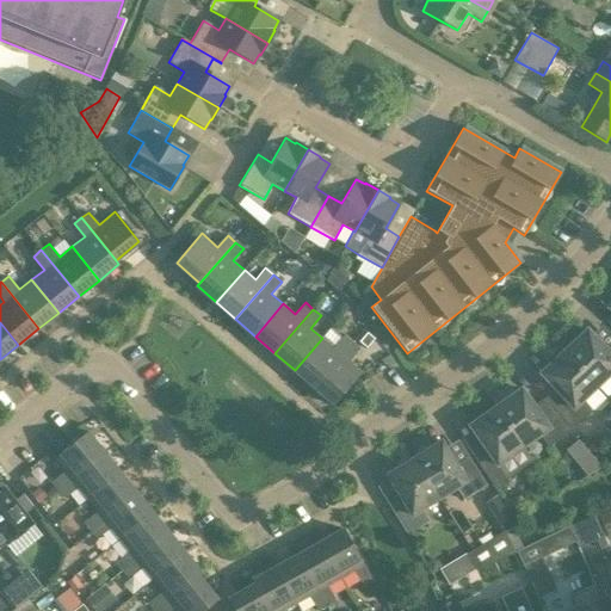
[(563,352),(597,388),(610,374),(610,344),(605,351),(586,331),(563,352)]
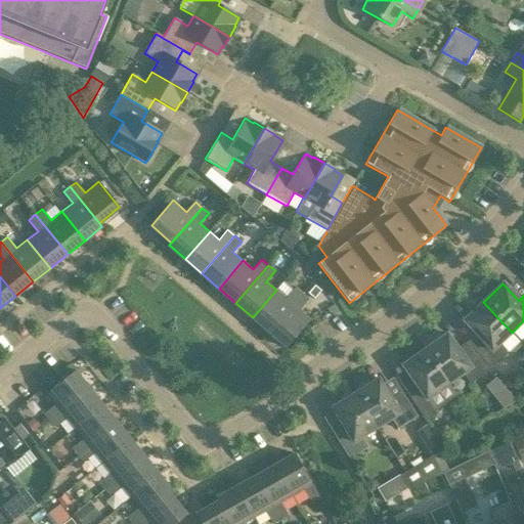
[(269,332),(302,294),(296,289),(287,299),(276,290),(253,317),(269,332)]
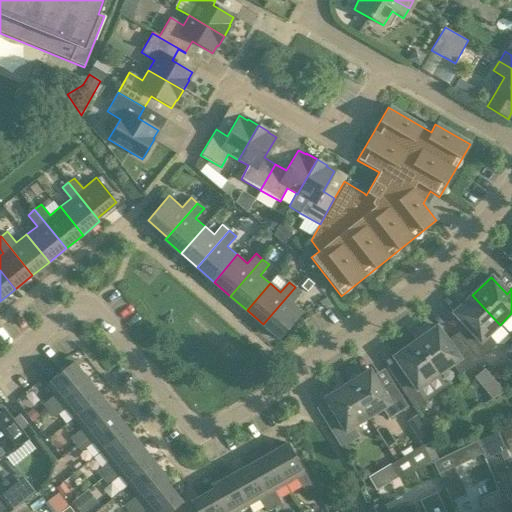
[(300,293),(295,287),(263,324),(280,339),(303,312),(292,303),(300,293)]
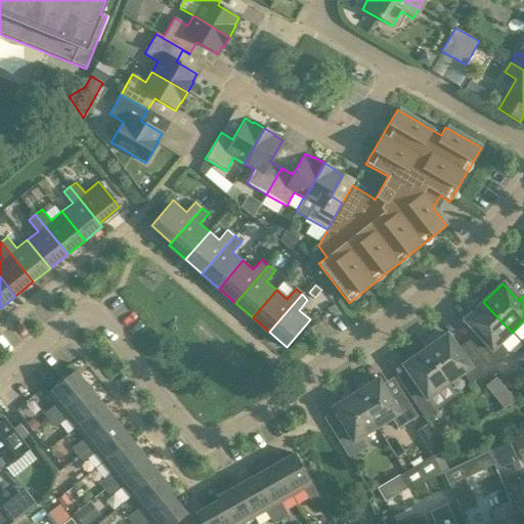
[(479,338),(470,346),(489,369),(507,353),(498,344),(512,333),(483,302),(463,320),(479,338)]
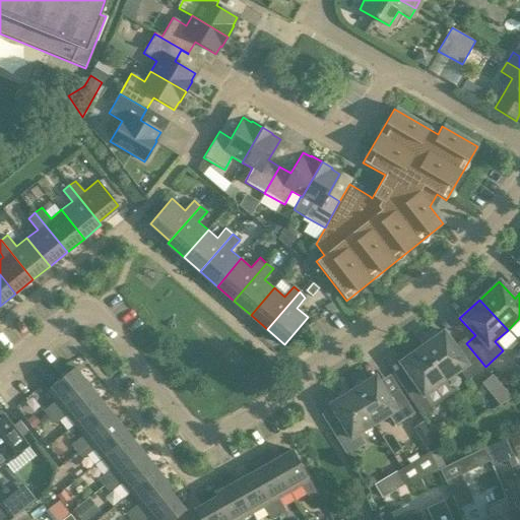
[(485,367),(466,343),(456,350),(443,331),(420,347),(445,381),(459,371),(466,381),(485,367)]
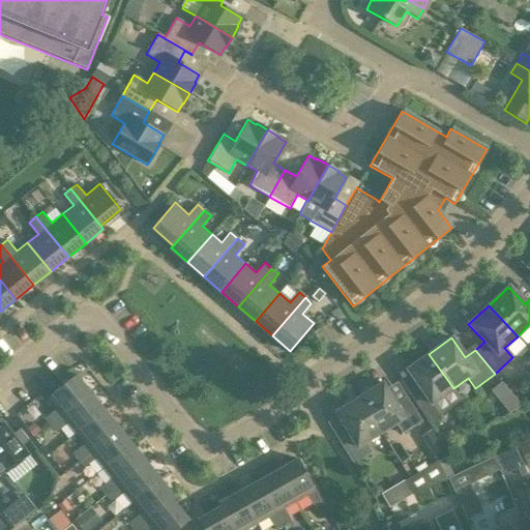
[(462,400),(453,388),(429,354),(407,370),(420,388),(410,395),(431,425),(441,418),(439,414),(462,400)]
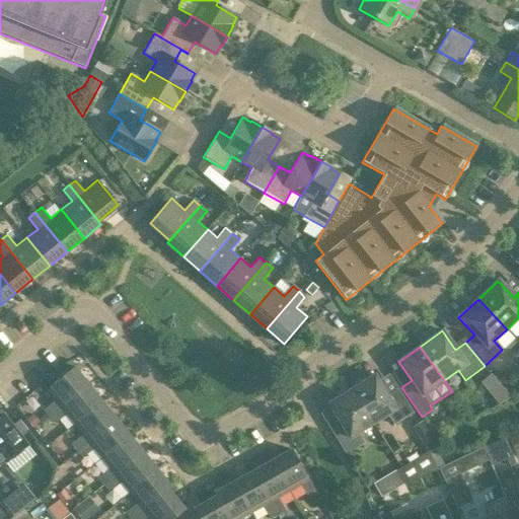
[(518,348),(509,356),(518,366),(518,348)]
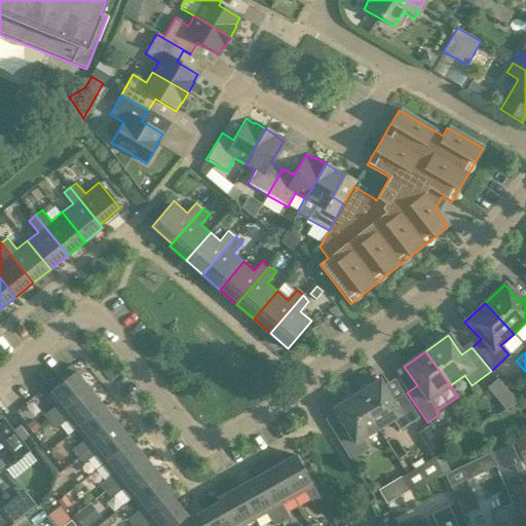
[(44,415),(49,422),(88,390),(75,373),(47,395),(55,406),(44,415)]
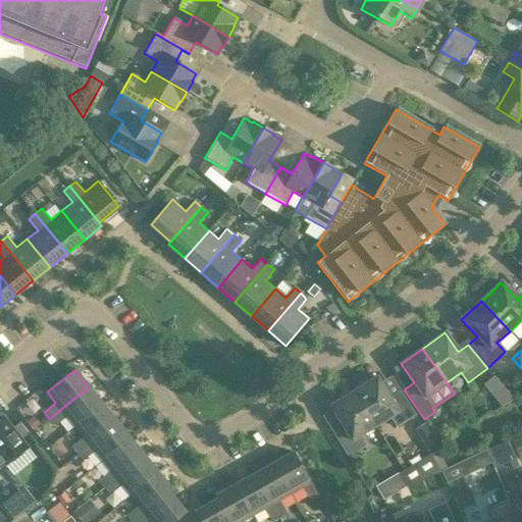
[(493,373),(483,381),(501,404),(513,396),(493,373)]
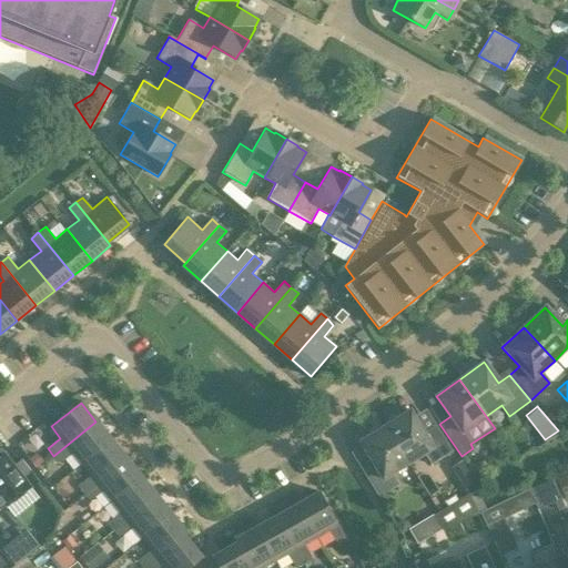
[(385,426),(407,464),(424,454),(430,465),(452,452),(434,424),(423,430),(409,411),(385,426)]
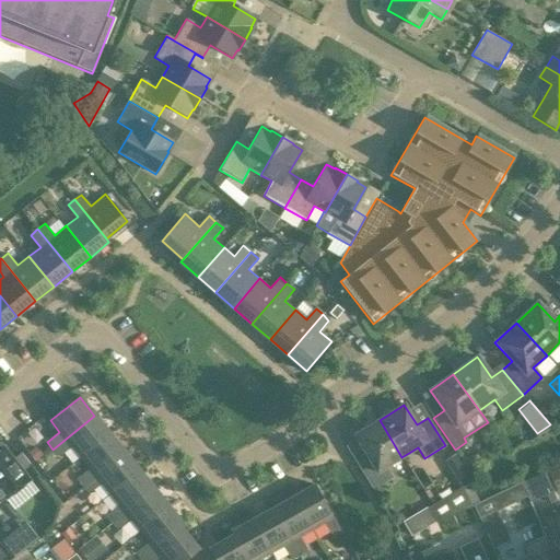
[(70,446),(80,458),(109,434),(94,416),(53,450),(58,456),(70,446)]
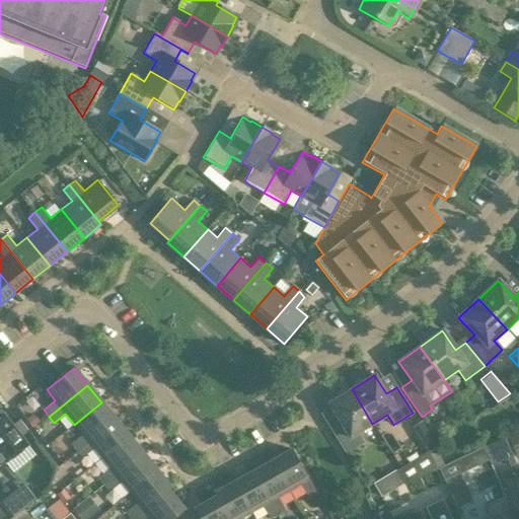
[(372,424),(352,389),(328,403),(340,423),(329,429),(346,454),(364,443),(358,433),(372,424)]
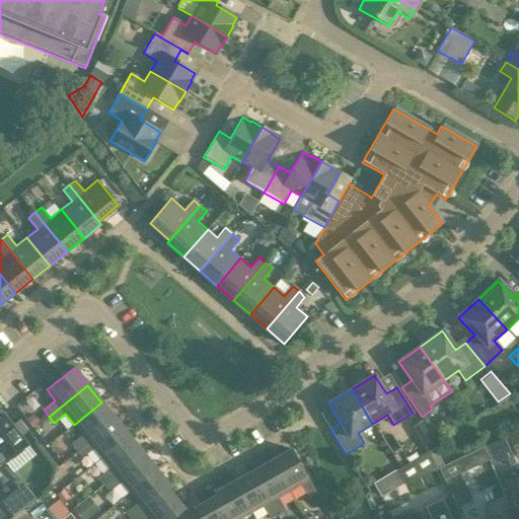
[(71,444),(76,451),(116,420),(101,402),(74,425),(82,435),(71,444)]
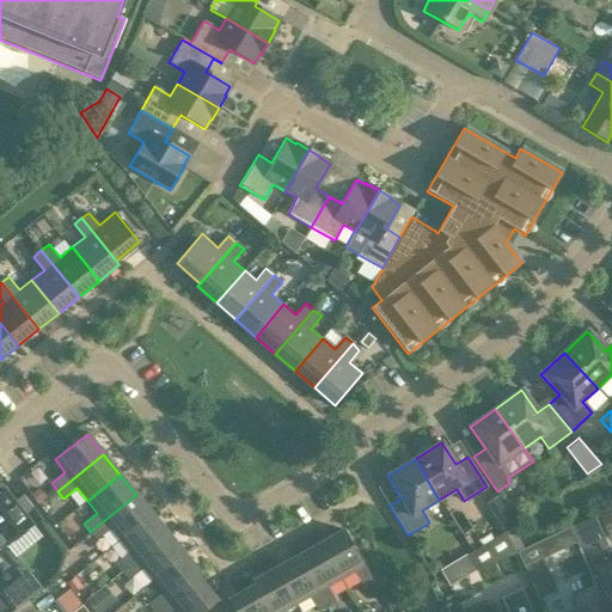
[(0,493),(0,545),(4,543),(5,545),(31,525),(4,490),(0,493)]
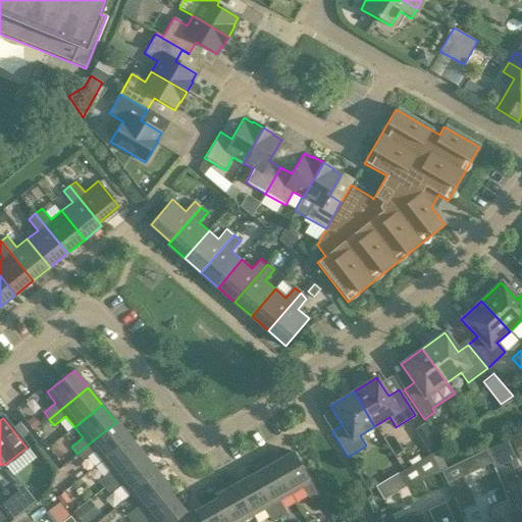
[(425,420),(414,427),(428,449),(439,441),(425,420)]
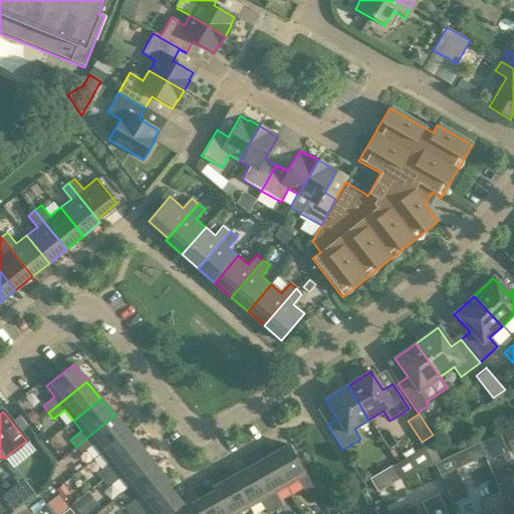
[(92,445),(100,455),(127,433),(114,416),(75,447),(81,453),(92,445)]
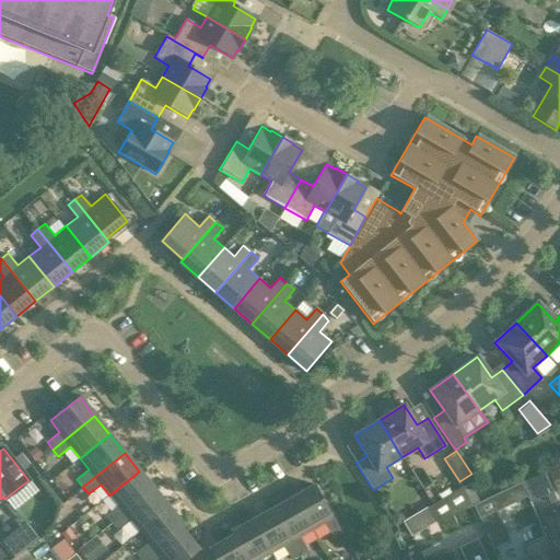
[(559,465),(547,471),(550,478),(557,492),(559,491),(559,465)]
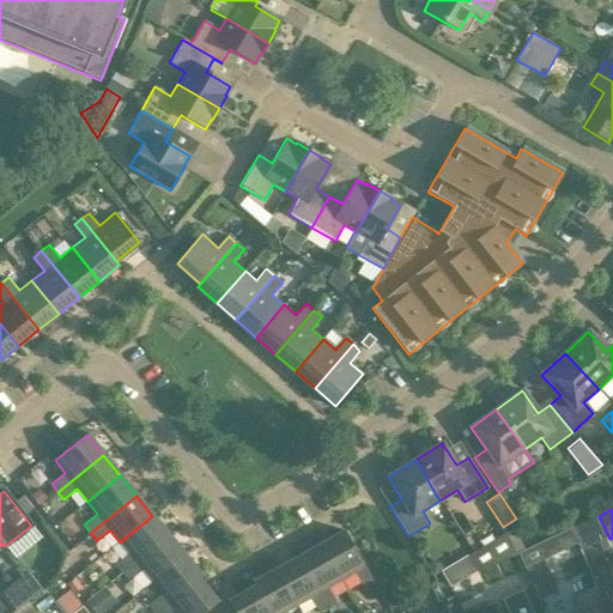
[(115,565),(122,574),(169,535),(152,516),(120,542),(129,554),(115,565)]
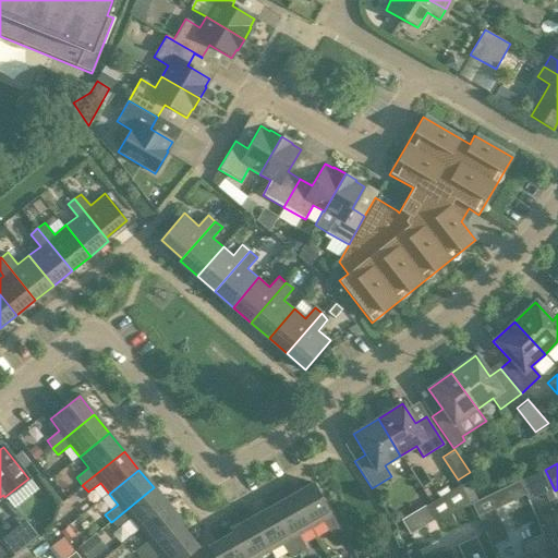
[(291,496),(310,530),(324,522),(331,536),(341,530),(314,483),(291,496)]
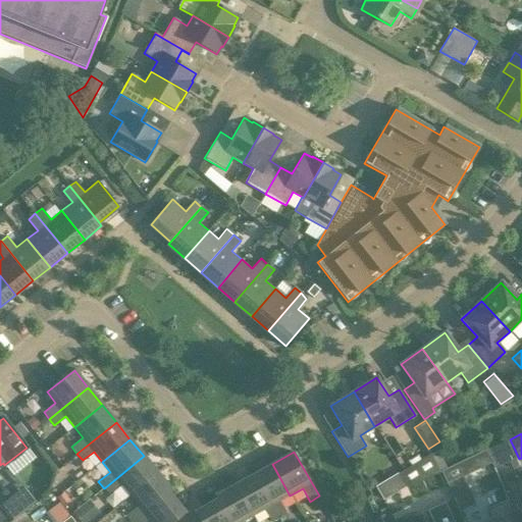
[(121,486),(129,497),(158,474),(144,456),(104,488),(110,496),(121,486)]
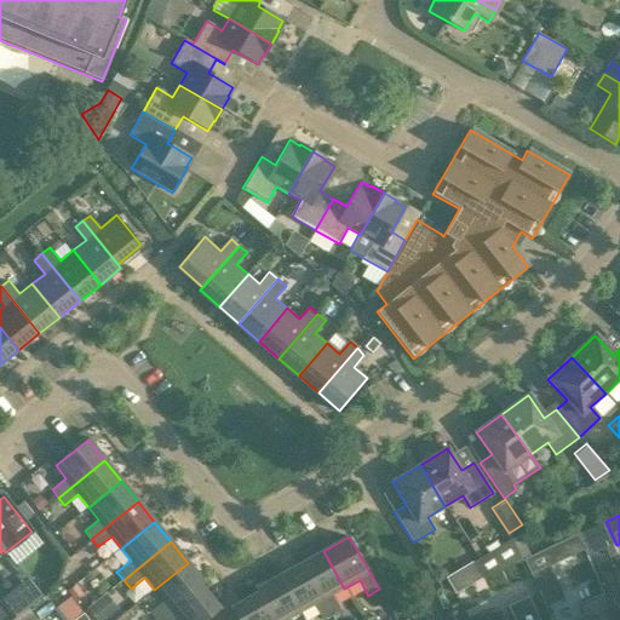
[(329,597),(344,589),(323,551),(299,564),(329,616),(338,612),(329,597)]
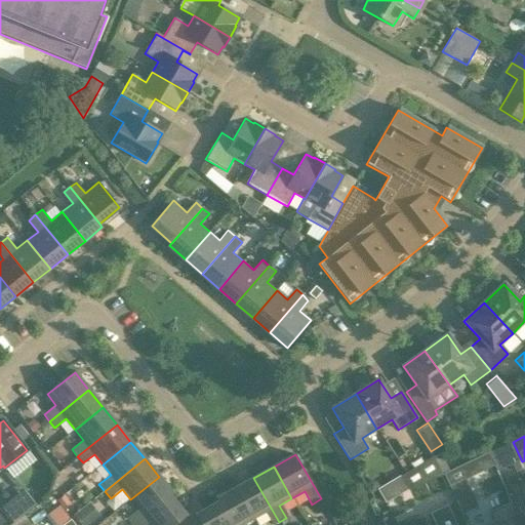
[(387,483),(394,497),(412,486),(405,472),(387,483)]
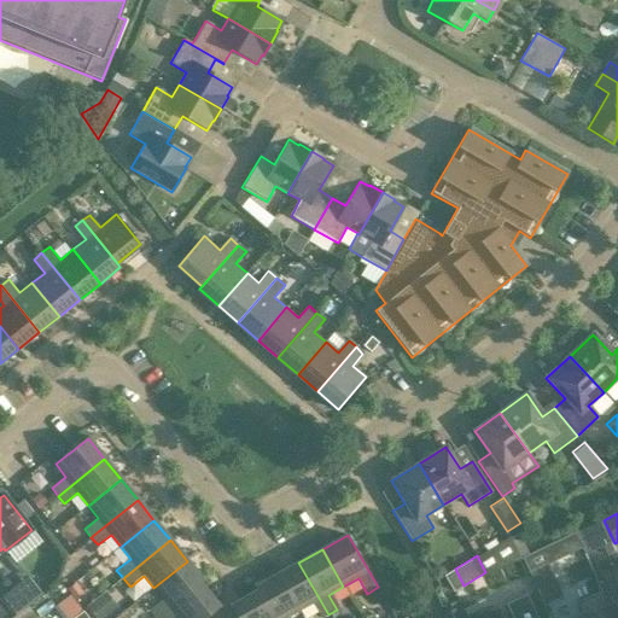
[(151,611),(156,617),(157,617),(200,584),(203,582),(187,561),(153,588),(164,600),(151,611)]
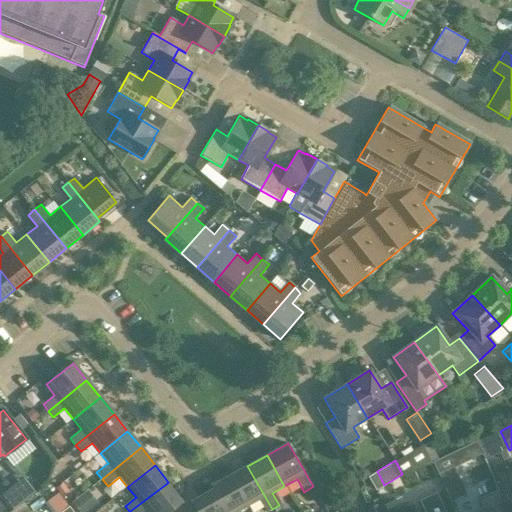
[(267,511),(272,509),(247,466),(229,476),(246,507),(258,501),(264,511),(267,511)]
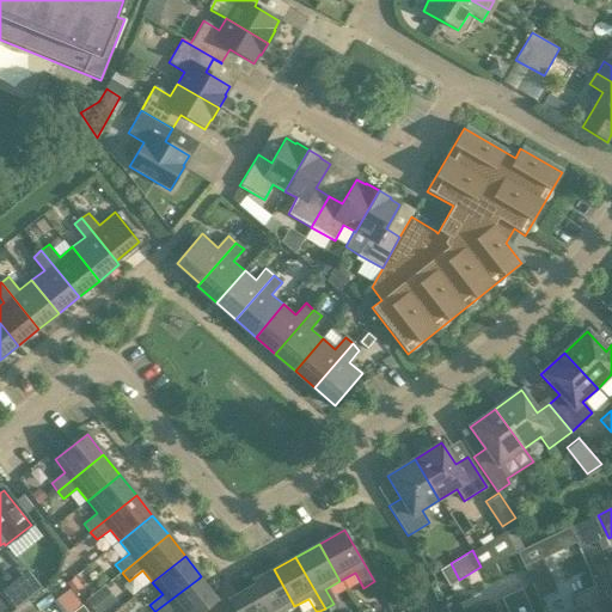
[(283,611),(294,606),(274,569),(252,581),(255,585),(268,611),(283,611)]
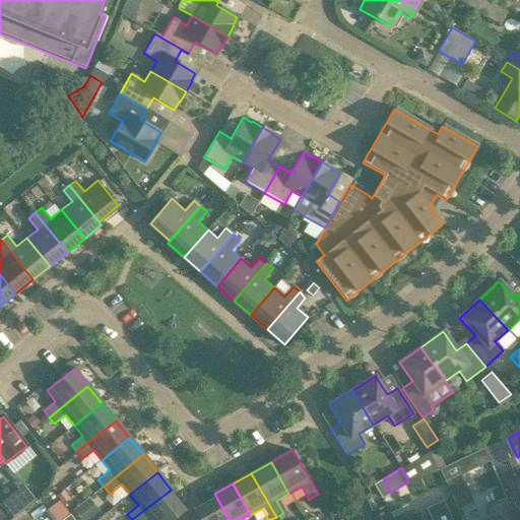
[(169,492),(132,519),(144,519),(148,518),(149,519),(174,519),(185,512),(169,492)]
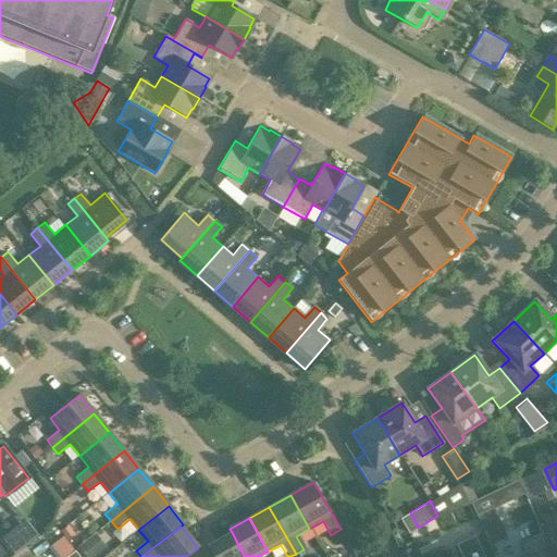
[(244,556),(232,532),(207,546),(212,556),(244,556)]
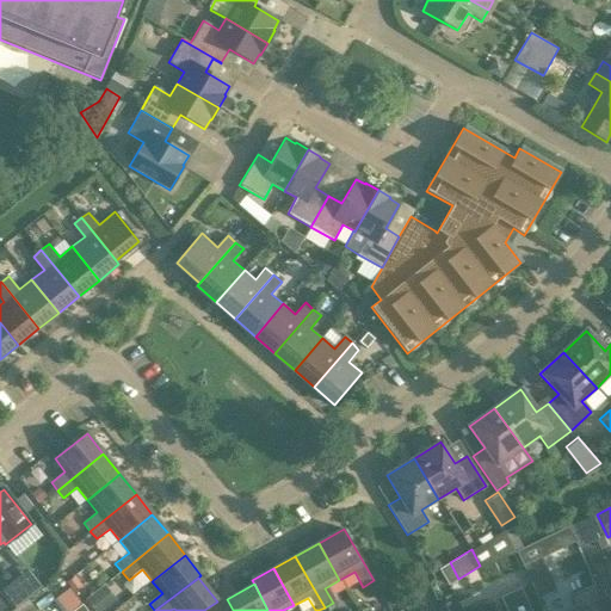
[(532,610),(522,586),(500,596),(503,602),(506,610),(492,610),(489,604),(473,610),(532,610)]
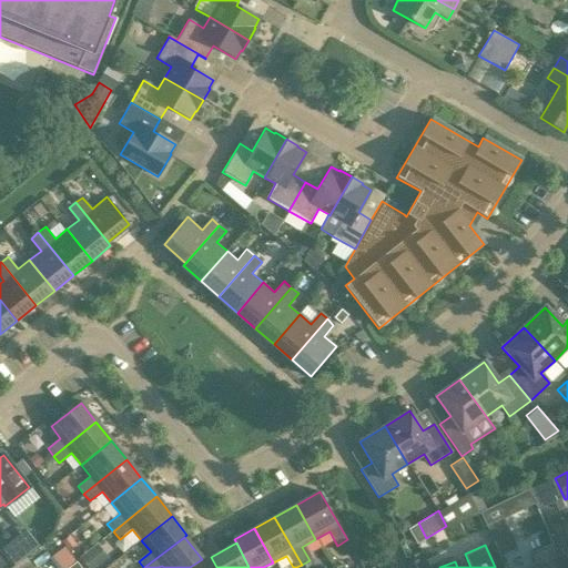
[(560,567),(551,546),(533,554),(538,567),(536,567),(560,567)]
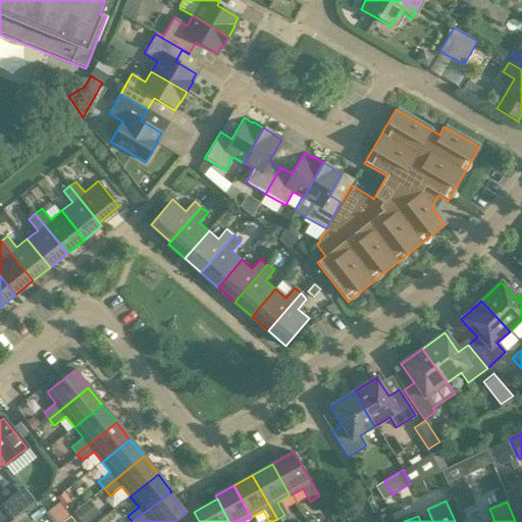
[(19,512),(8,520),(5,521),(27,521),(28,521),(19,512)]
